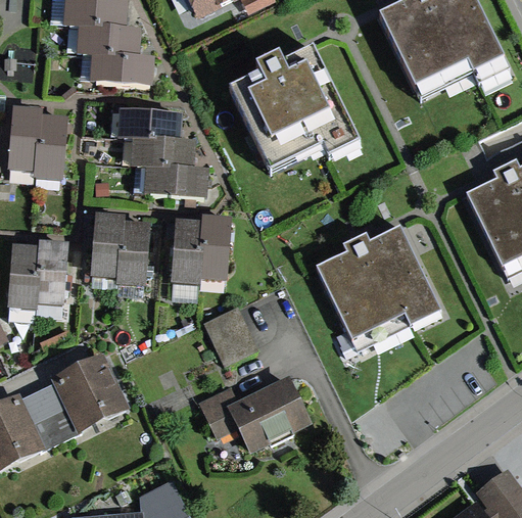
[(64,25),(78,26),(101,28),(101,24),(126,25),(128,0),(66,0),(64,25)]
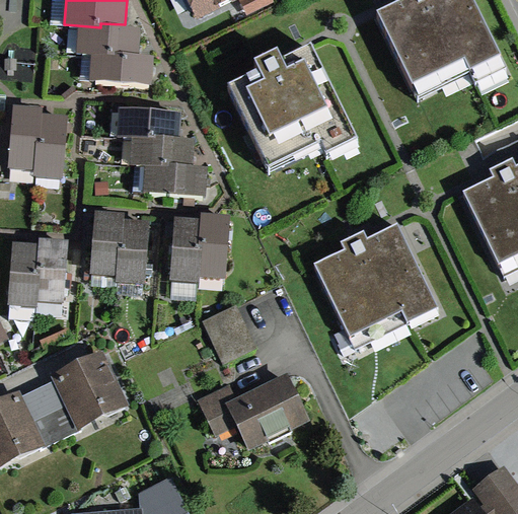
[(189,0),(197,17),(231,0),(241,0),(246,11),(269,0),(189,0)]
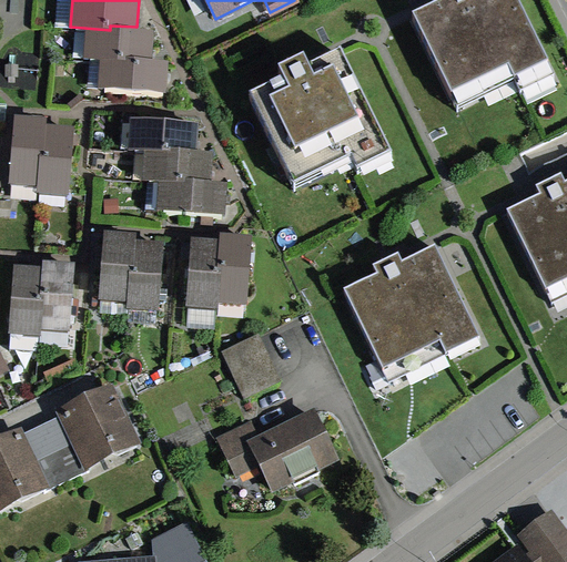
[(439,0),(413,13),(457,102),(495,83),(545,59),(515,0),(439,0)]
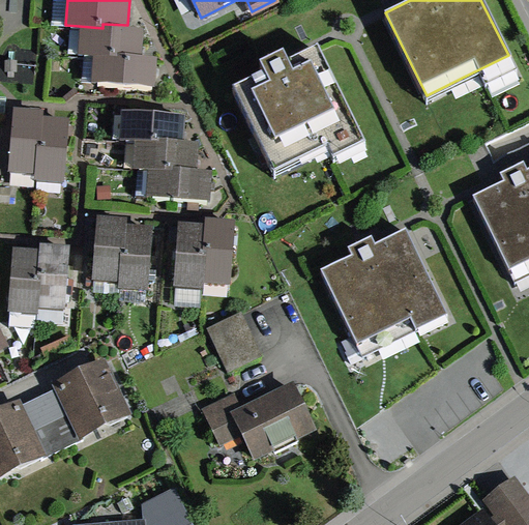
[(144,27),(127,25),(103,24),(103,28),(79,26),(77,54),(92,55),(117,57),(117,54),(142,56),(144,27)]
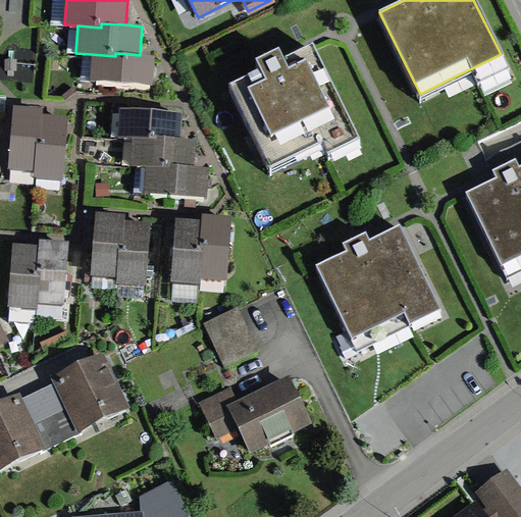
[(257,71),(230,86),(271,167),(323,141),(330,156),(360,141),(311,46),(283,59),(278,49),(253,62),(257,71)]
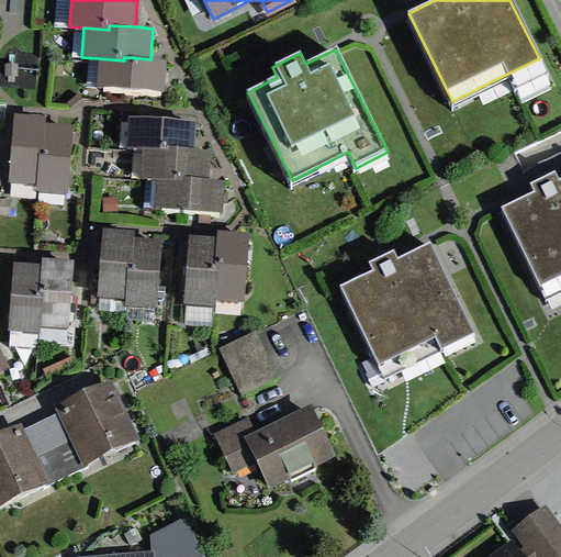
[(165,59),(150,59),(124,57),(124,60),(98,58),(96,85),(163,90),(165,59)]
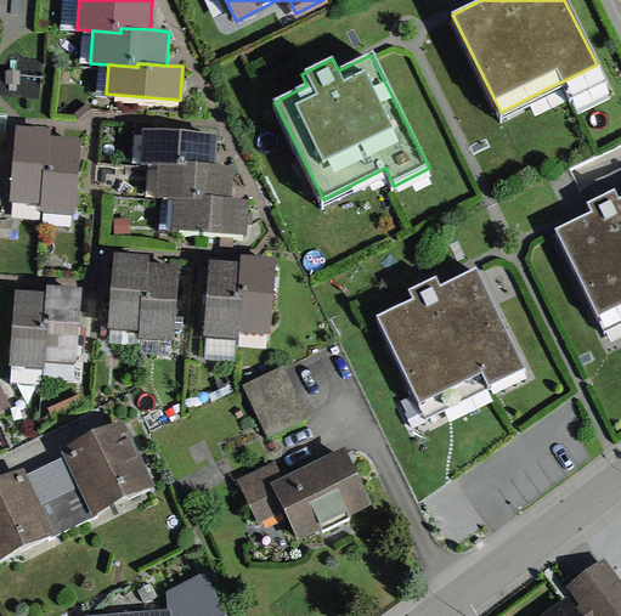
[(10,199),(40,202),(43,167),(48,168),(50,135),(50,128),(16,125),(10,199)]
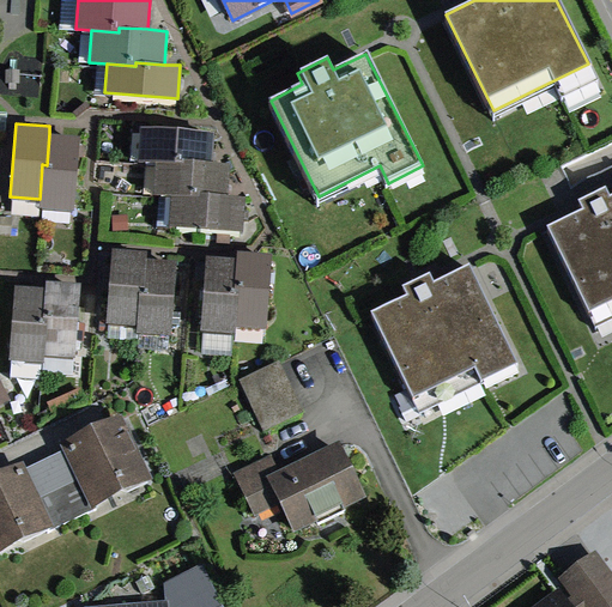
[(137,161),(156,163),(183,164),(185,159),(210,162),(212,133),(140,127),(137,161)]
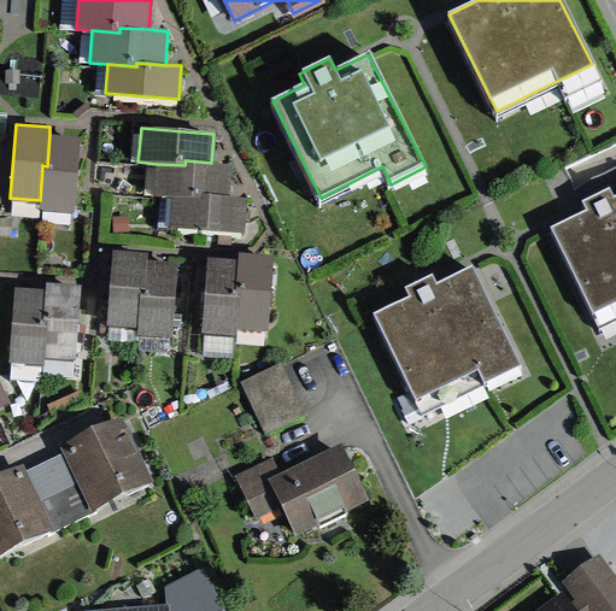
[(80,136),(50,134),(47,166),(42,165),(40,200),(39,207),(74,211),(80,136)]
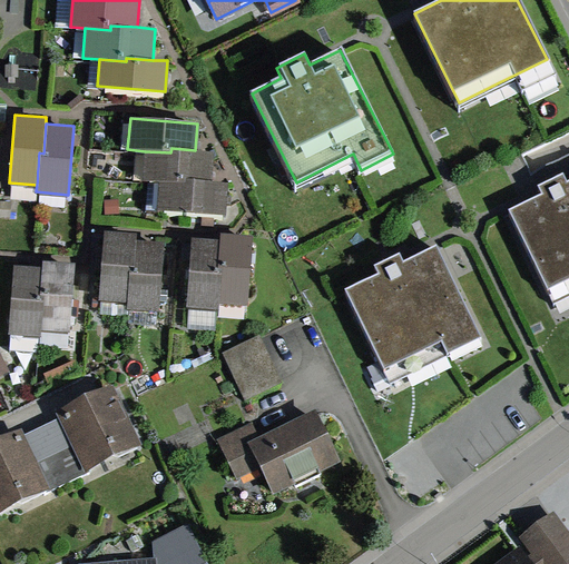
[(215,152),(195,150),(172,148),(170,152),(145,151),(141,180),(158,181),(185,184),(185,178),(213,180),(215,152)]
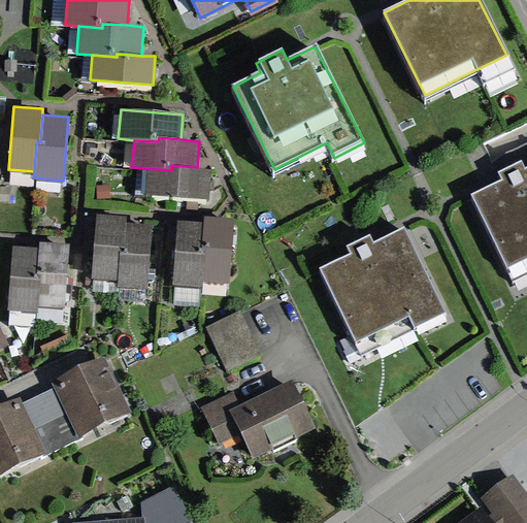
[(499,181),(472,193),(513,275),(526,268),(526,167),(525,168),(521,160),(495,172),(499,181)]
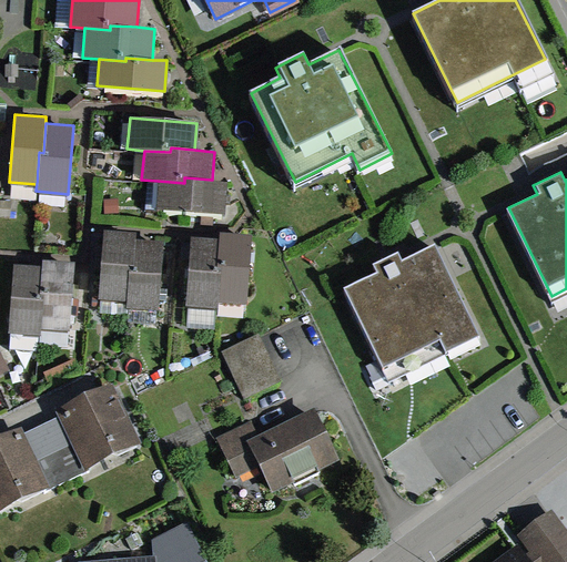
[(229,182),(212,180),(184,177),(184,183),(158,181),(155,207),(226,214),(229,182)]
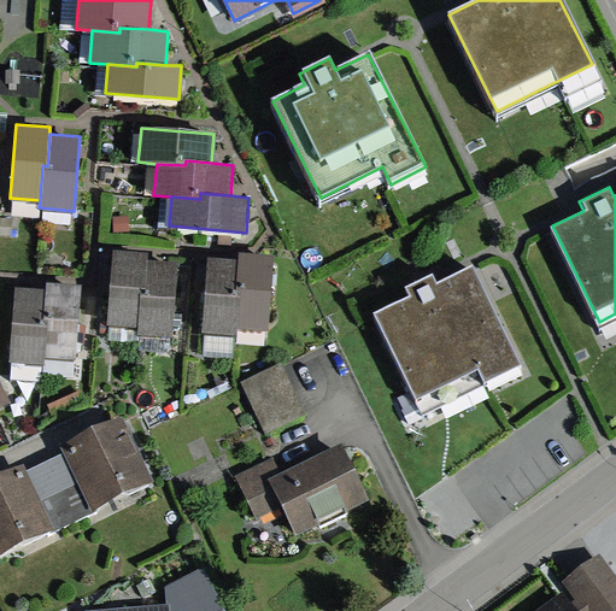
[(107,324),(139,327),(142,294),(145,294),(148,259),(150,252),(115,248),(107,324)]
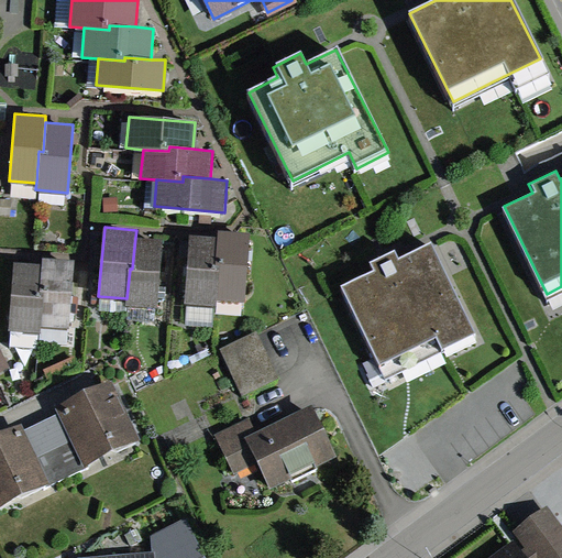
[(217,230),(216,238),(213,269),(219,269),(216,299),(242,303),(249,232),(217,230)]
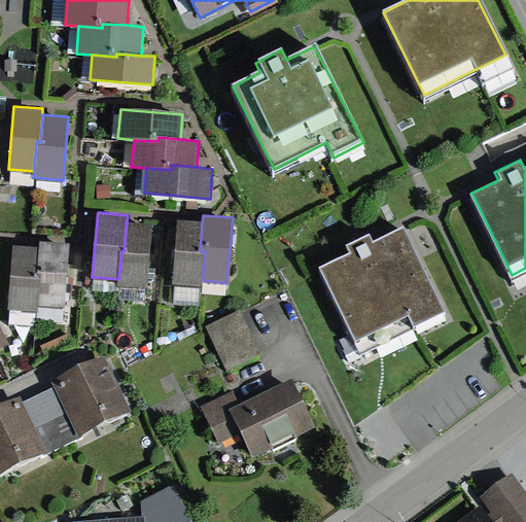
[(202,285),(202,280),(205,251),(200,251),(202,222),(178,220),(172,282),(202,285)]
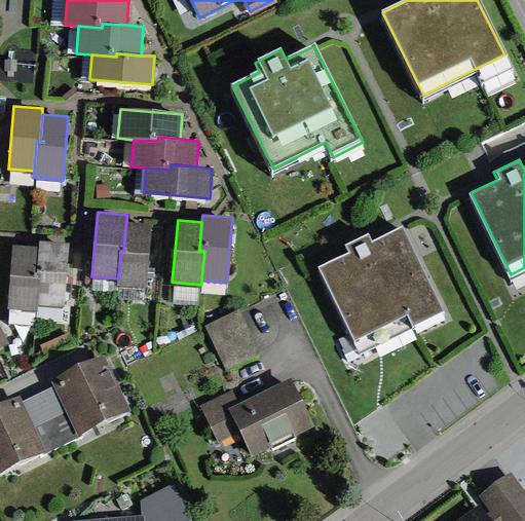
[(151,223),(126,221),(123,251),(121,251),(118,278),(118,285),(146,287),(151,223)]
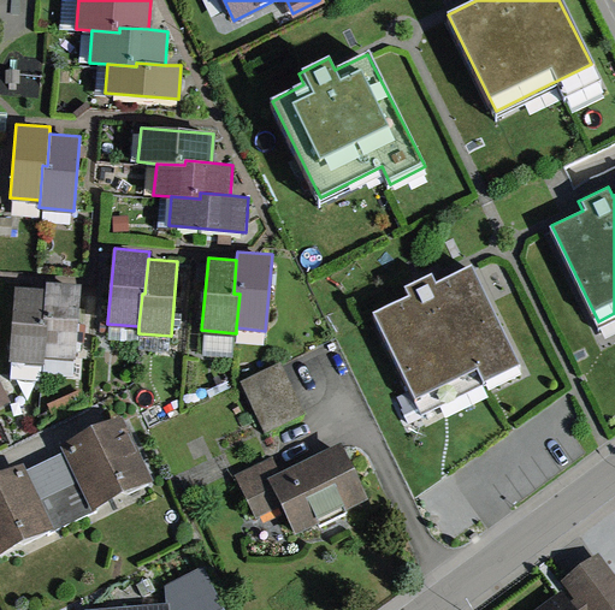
[(409,295),(372,314),(420,410),(516,362),(468,267),(437,283),(432,272),(404,286),(409,295)]
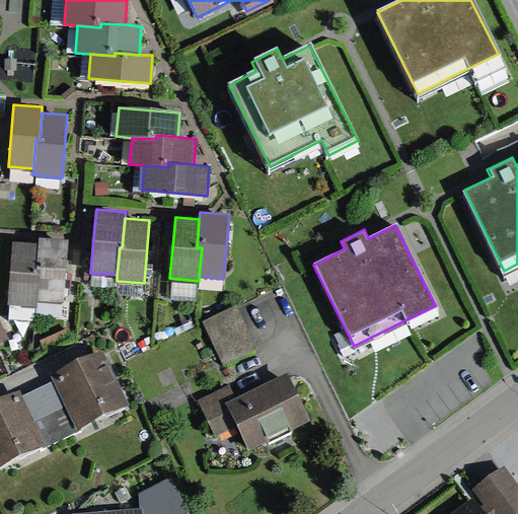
[(39,238),(38,243),(35,272),(40,273),(38,299),(63,300),(67,240),(39,238)]
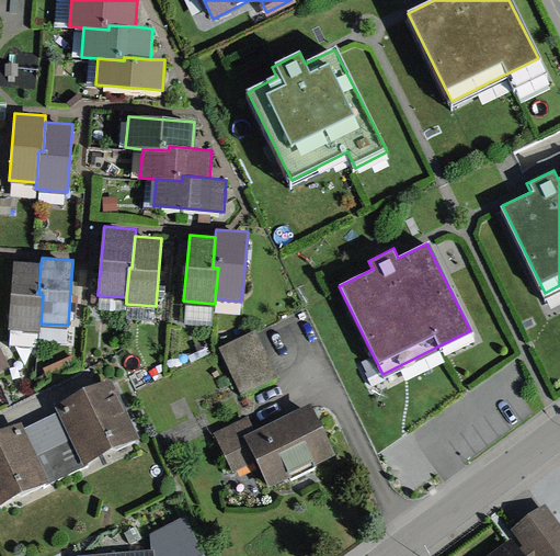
[(40,332),(41,324),(43,295),(38,294),(41,263),(13,261),(7,330),(40,332)]
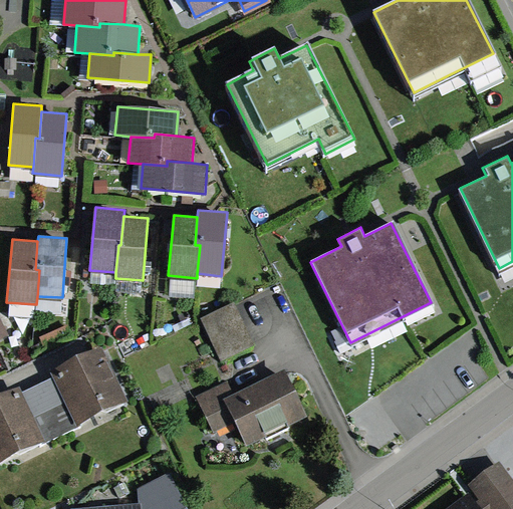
[(234,301),(201,317),(221,359),(254,343),(234,301)]
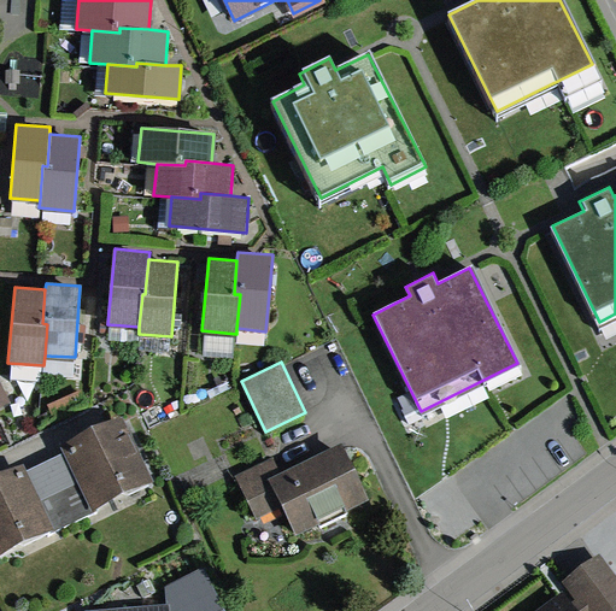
[(123,418),(64,445),(93,509),(152,482),(123,418)]
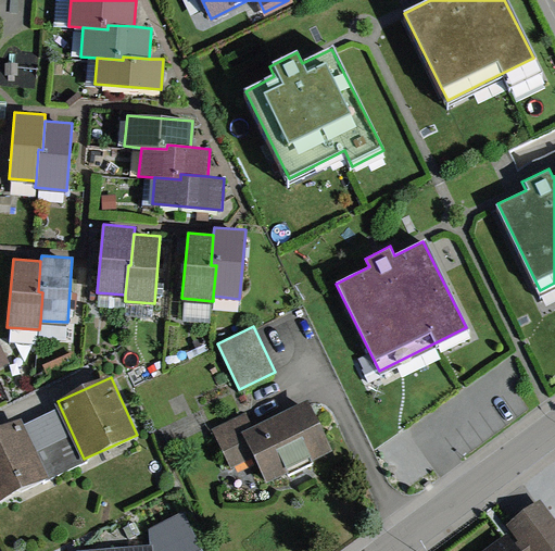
[(304,400),(256,424),(248,407),(212,424),(231,462),(251,451),(267,484),(330,451),(304,400)]
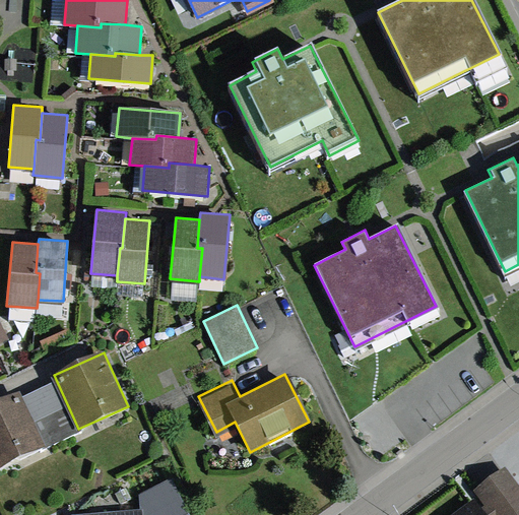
[(21,391),(0,401),(0,466),(47,444),(21,391)]
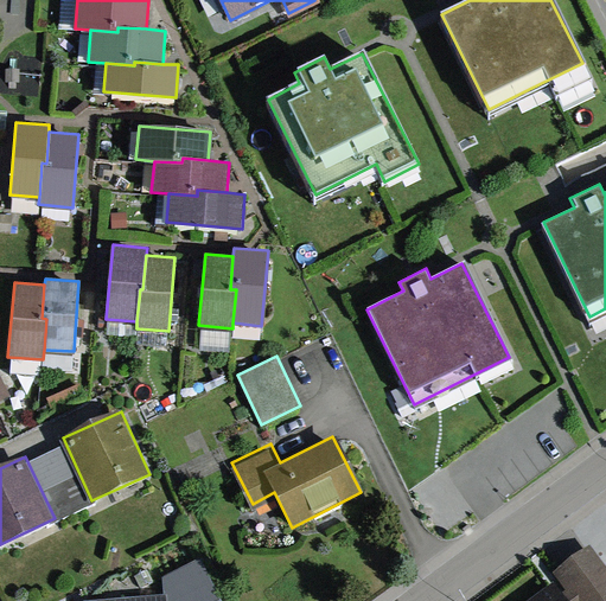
[(605,600),(605,563),(591,541),(553,568),(574,600),(605,600)]
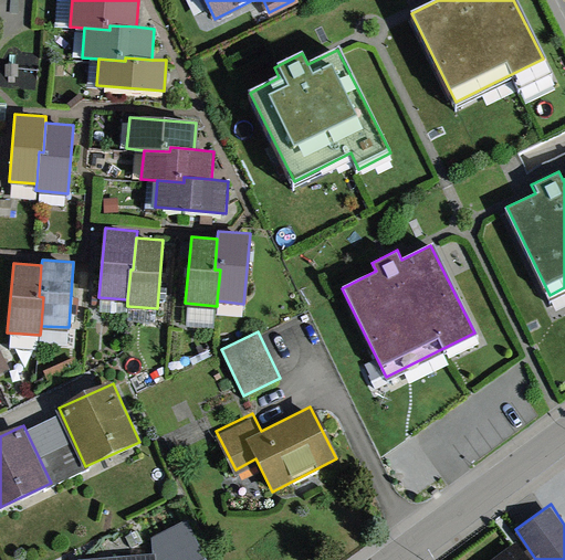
[(203,559),(185,518),(148,535),(149,552),(75,558),(74,559),(203,559)]
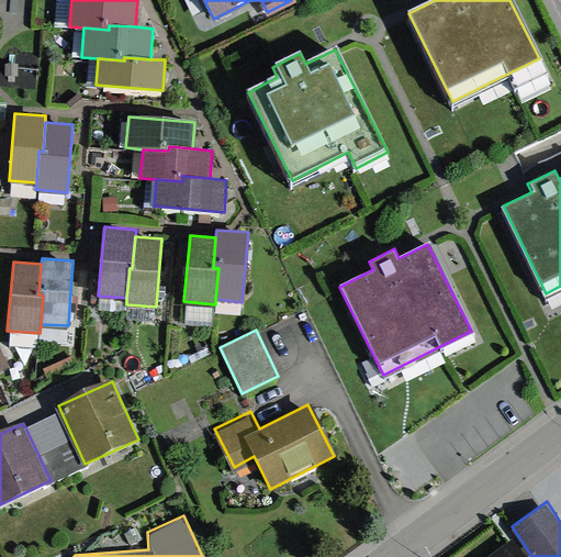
[(525,556),(512,536),(480,556),(525,556)]
